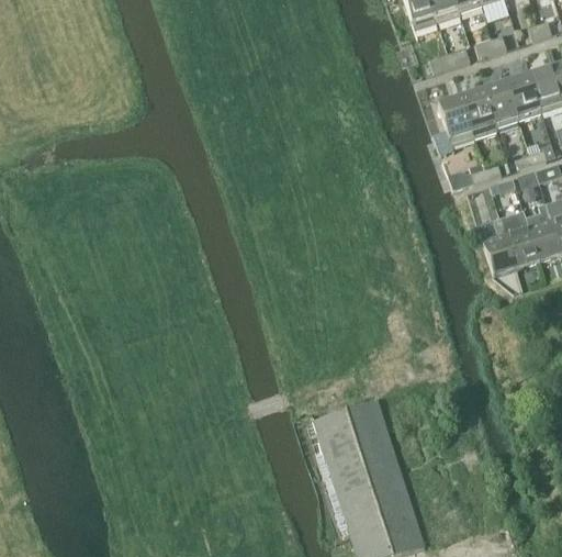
[(404,0),(415,31),(437,23),(429,0),(404,0)]
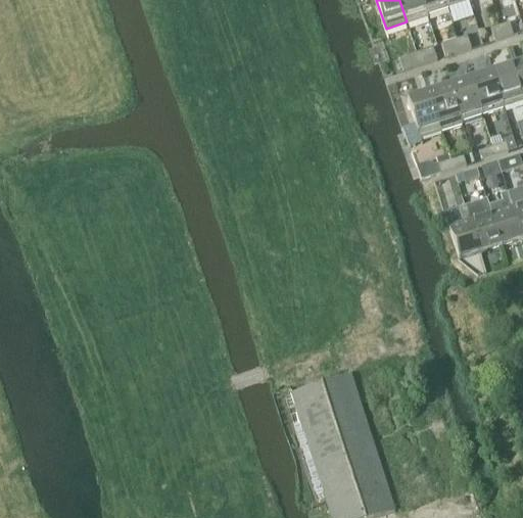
[(399,0),(407,21),(428,15),(423,0),(399,0)]
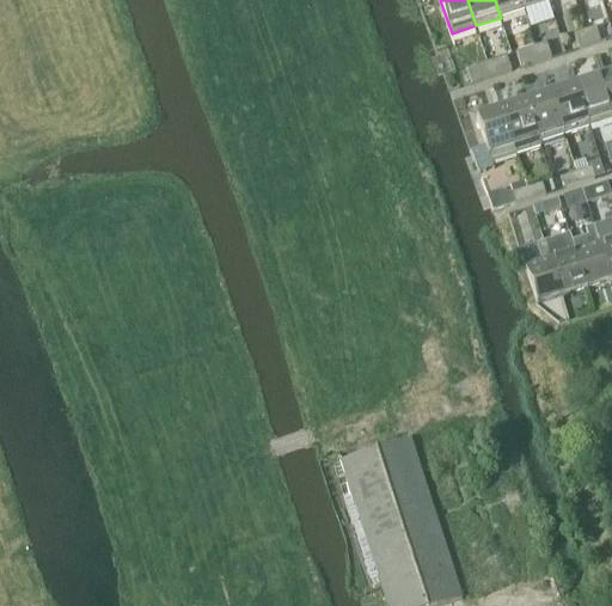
[(525,6),(522,0),(495,0),(501,18),(502,17),(501,13),(525,6)]
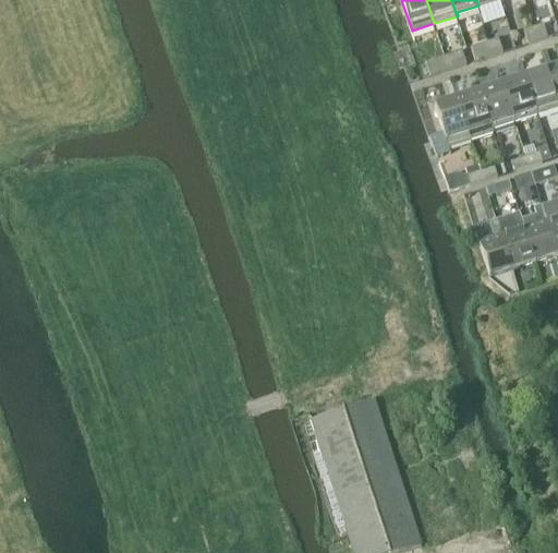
[(543,21),(534,24),(538,38),(547,35),(543,21)]
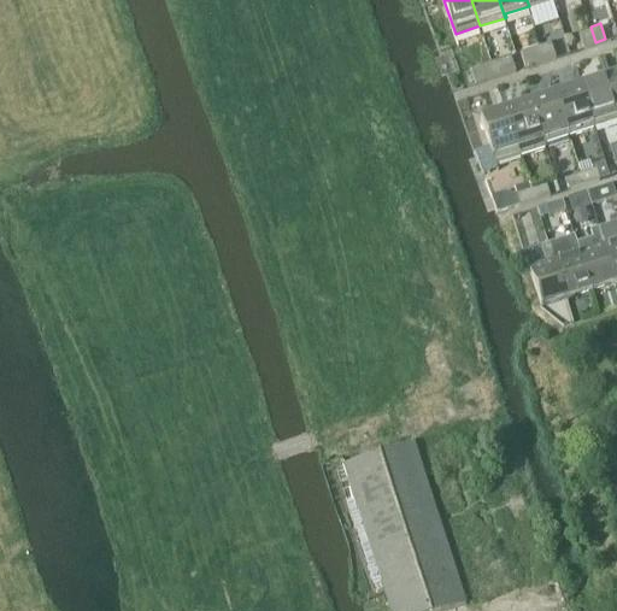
[(585,46),(595,42),(591,27),(580,30),(585,46)]
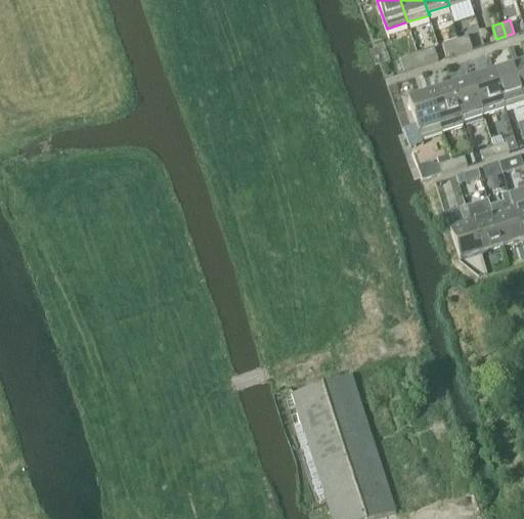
[(473,46),(469,33),(459,36),(464,49),(473,46)]
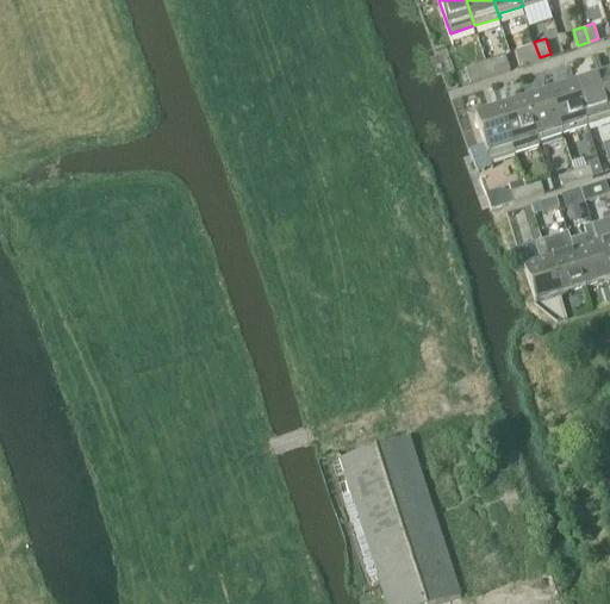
[(520,63),(540,57),(534,42),(515,48),(520,63)]
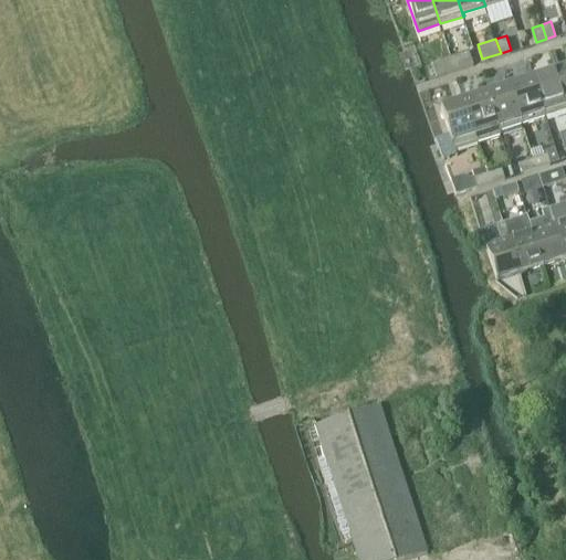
[(469,48),(450,54),(454,67),(473,62),(469,48)]
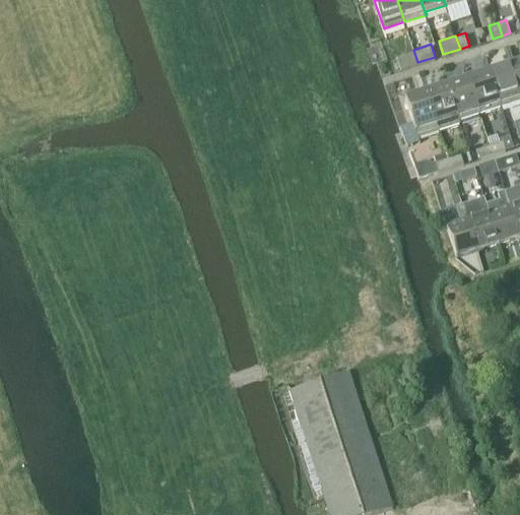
[(413,50),(397,55),(401,68),(417,62),(413,50)]
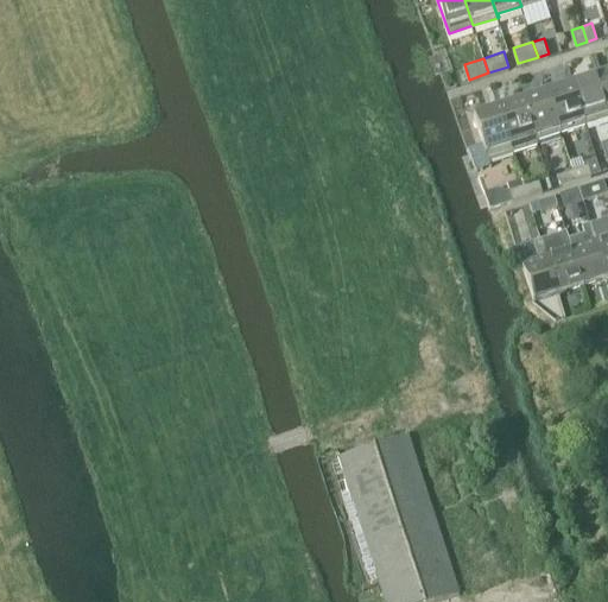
[(607,69),(597,73),(607,107),(607,69)]
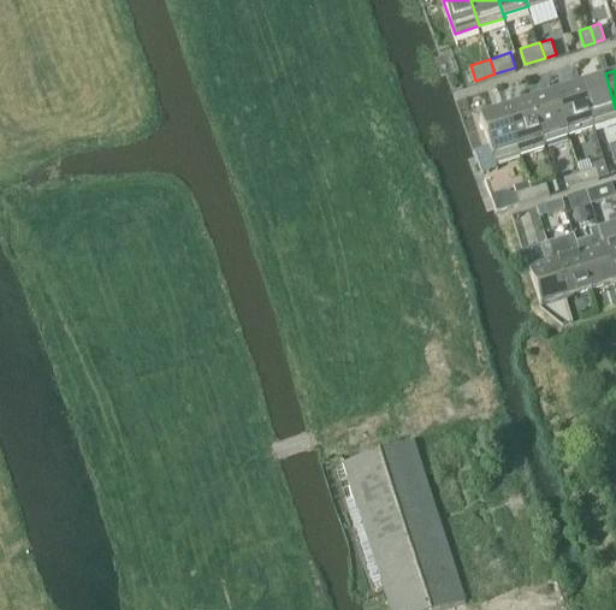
[(615,108),(605,73),(580,82),(593,124),(615,117),(615,108)]
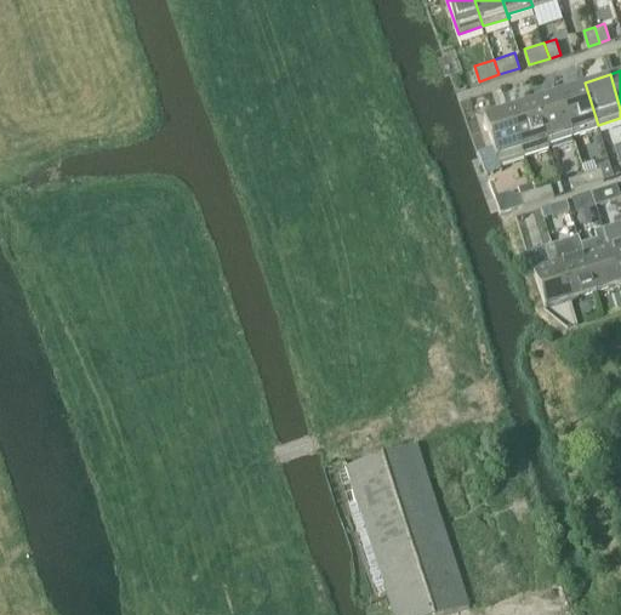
[(573,134),(598,125),(585,83),(559,90),(573,134)]
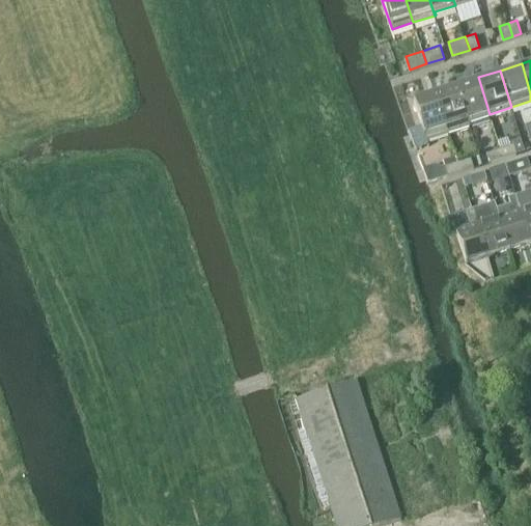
[(478,77),(456,84),(470,125),(471,123),(470,120),(490,114),(478,77)]
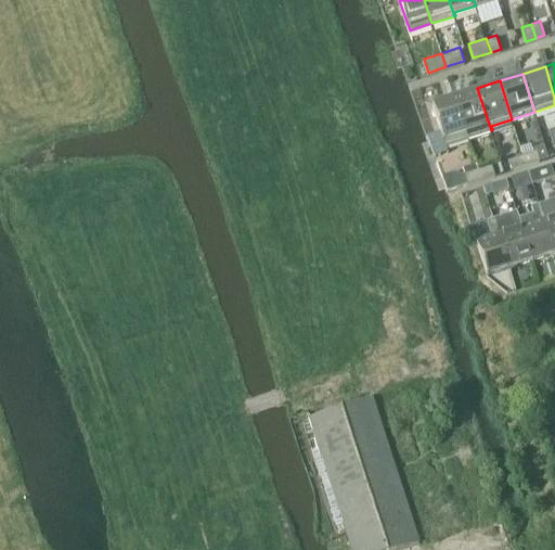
[(468,137),(491,130),(477,88),(455,96),(468,137)]
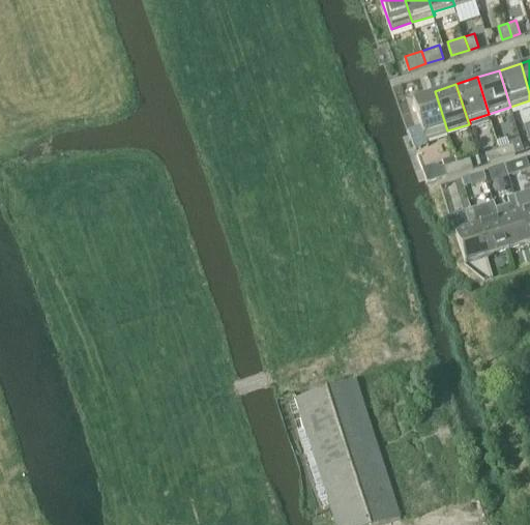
[(425,138),(447,130),(435,91),(413,97),(425,138)]
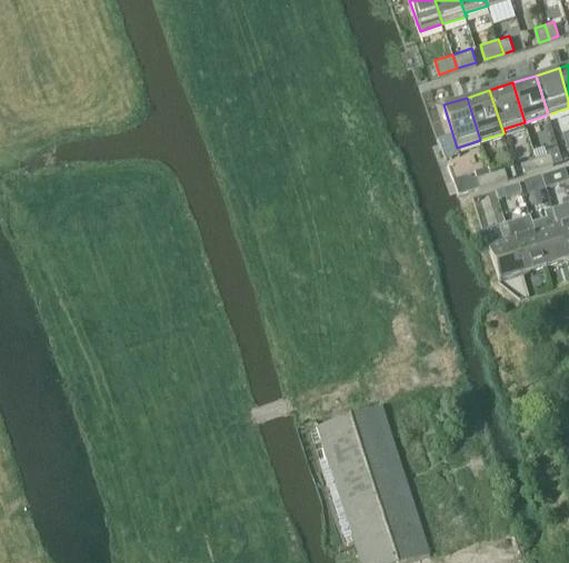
[(550,152),(536,157),(539,167),(553,162),(550,152)]
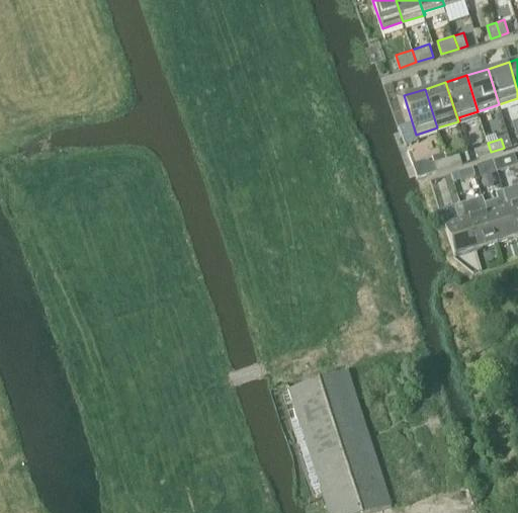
[(479,156),(491,152),(488,143),(476,147),(479,156)]
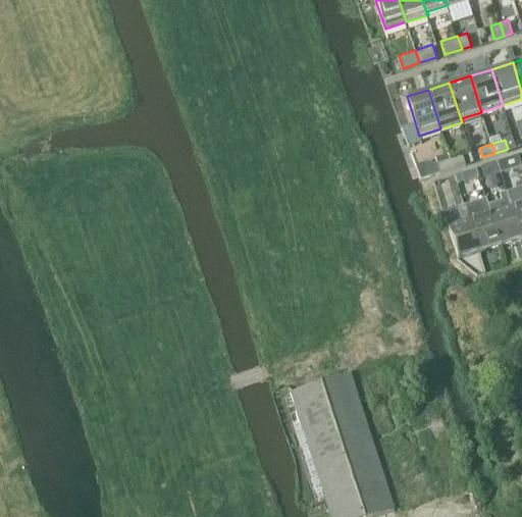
[(448,151),(435,155),(437,162),(440,170),(453,166),(451,161),(450,157),(448,151)]
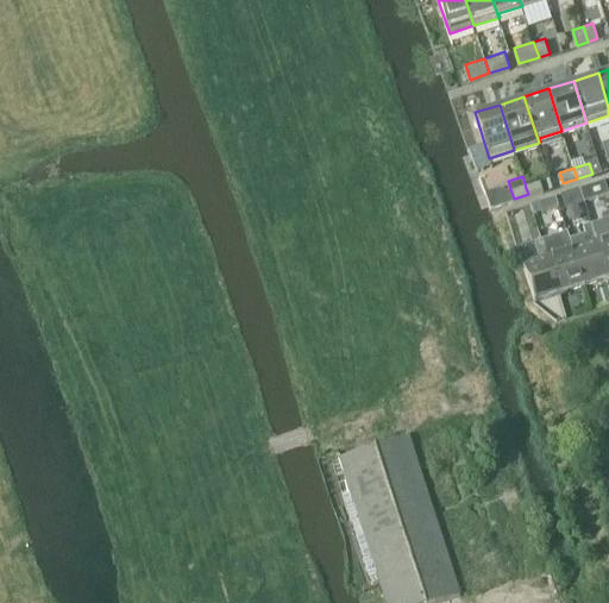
[(525,183),(526,188),(528,194),(544,189),(540,178),(525,183)]
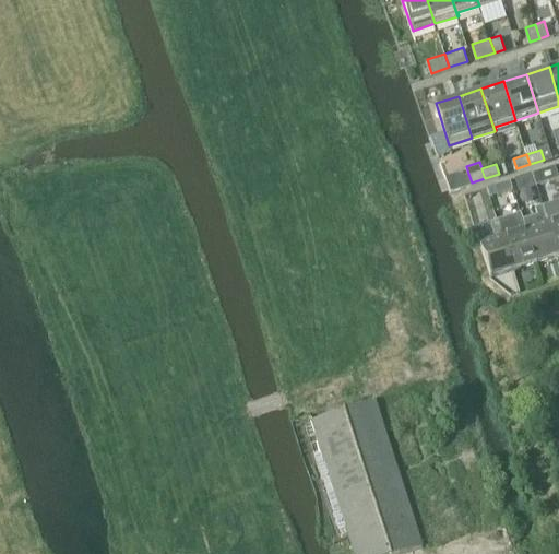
[(535,181),(535,184),(558,176),(555,164),(532,171),(535,181)]
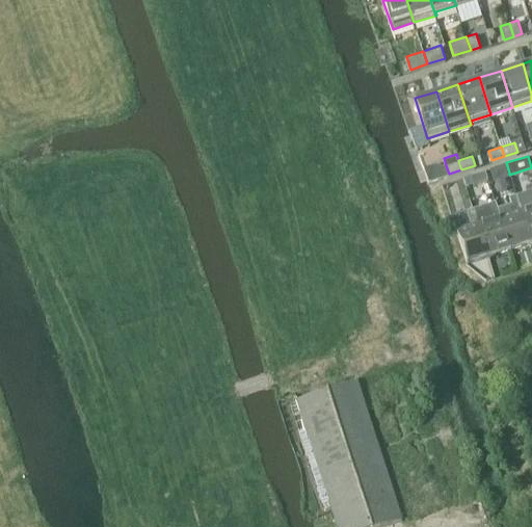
[(506,162),(489,167),(494,180),(509,175),(509,173),(506,162)]
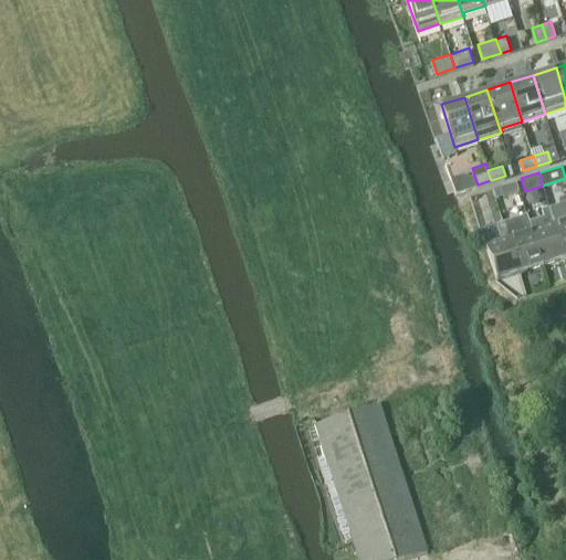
[(519,188),(516,180),(501,185),(503,192),(519,188)]
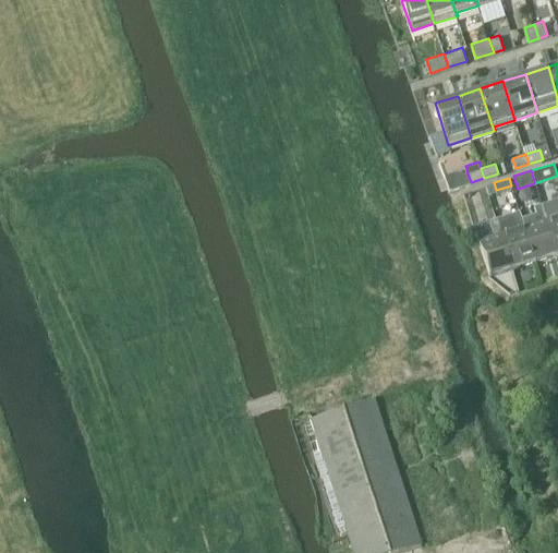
[(557,197),(542,203),(557,252),(557,197)]
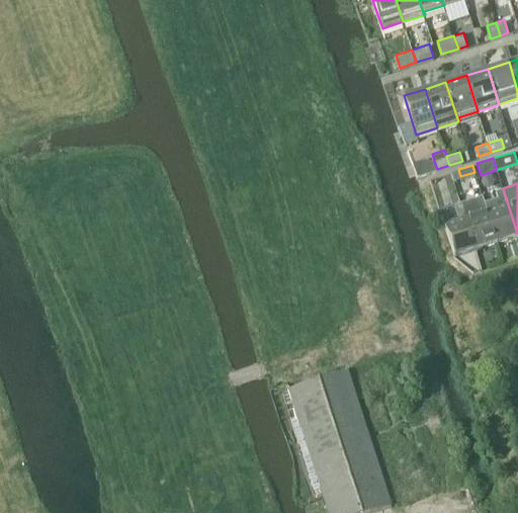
[(485,200),(482,194),(496,241),(517,234),(503,188),(496,190),(498,196),(485,200)]
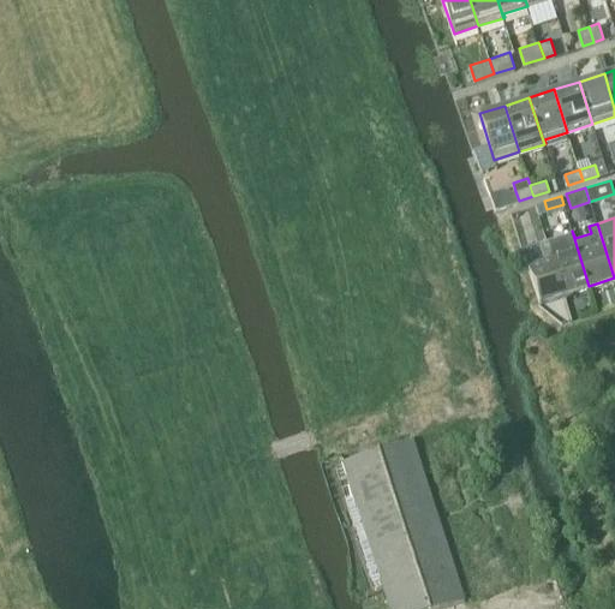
[(555,237),(547,239),(563,294),(589,286),(572,231),(555,237)]
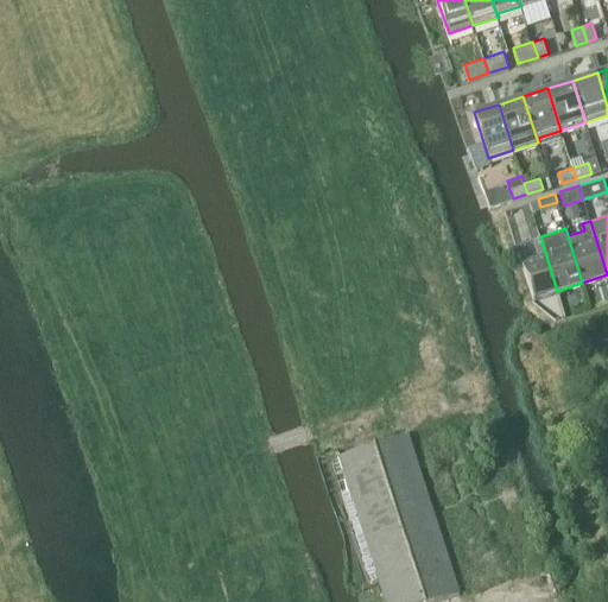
[(533,298),(557,291),(540,236),(533,239),(538,255),(521,261),(533,298)]
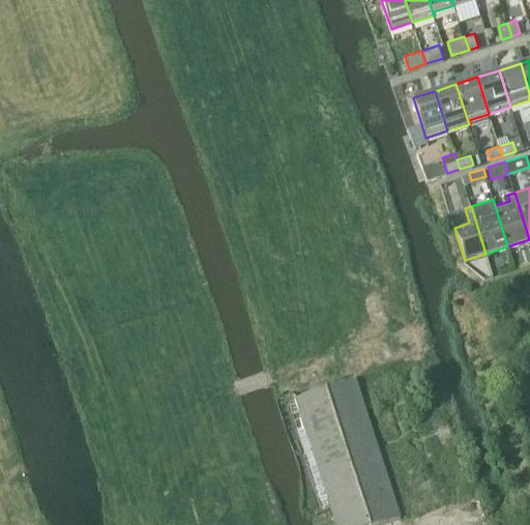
[(354,377),(296,396),(306,428),(299,430),(323,504),(330,502),(336,524),(370,524),(400,516),(354,377)]
